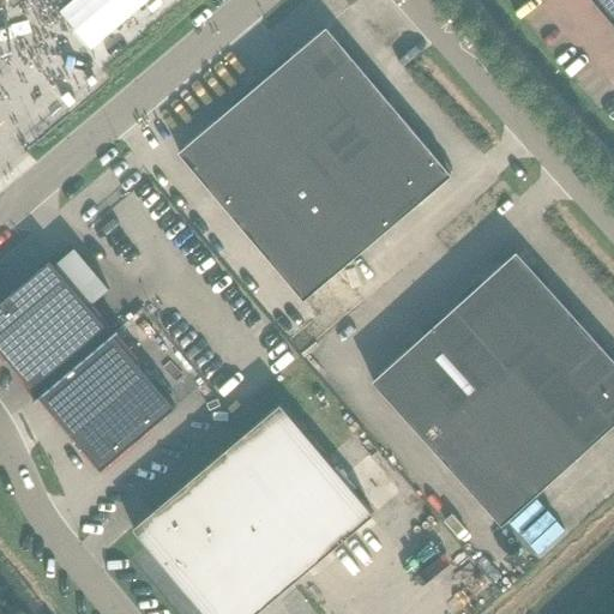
[(613,0),(593,0),(612,23),(613,20),(613,0)]
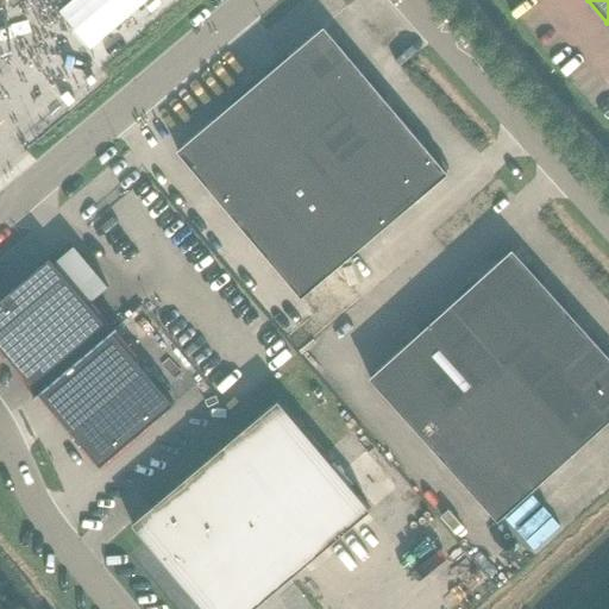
[(340,49),(322,27),(284,61),(281,57),(267,69),(270,73),(249,92),(245,88),(231,100),(233,102),(177,151),(301,297),(445,175),(443,173),(447,169),(437,156),(433,158),(412,135),(416,132),(405,118),(401,121),(382,99),(385,95),(375,82),(371,85),(352,63),(356,60),(344,46),(340,49)]
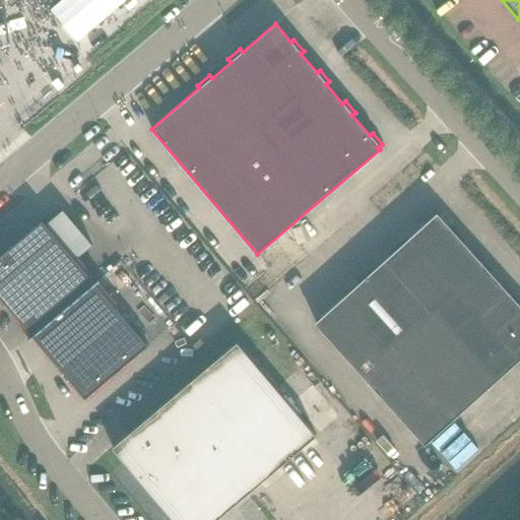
[(519,305),(437,213),(315,324),(425,445),(519,359),(519,305)]
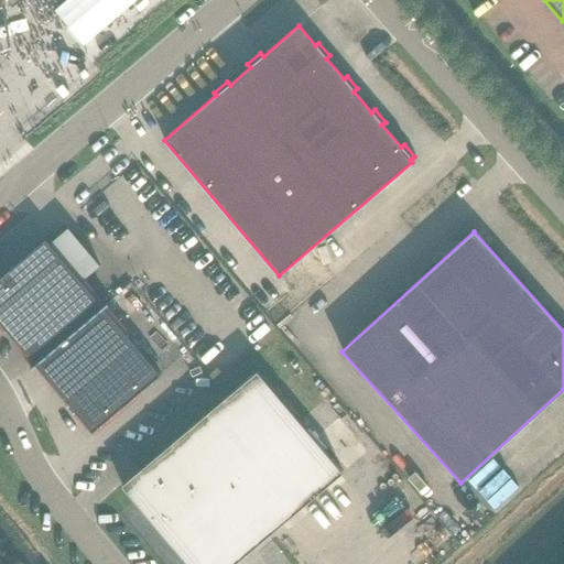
[(0,322),(93,432),(160,375),(46,239),(0,278),(0,322)]
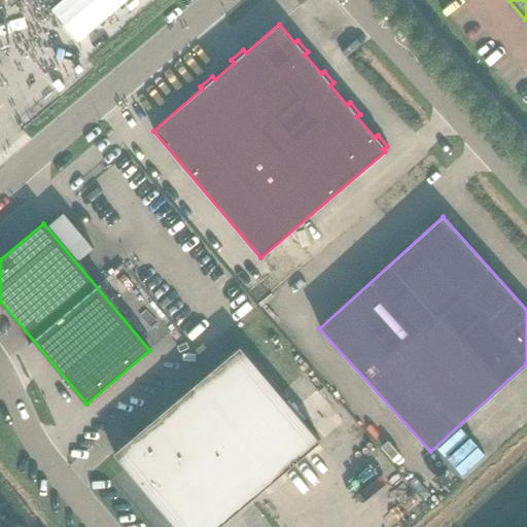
[(242,344),(116,451),(180,526),(216,526),(322,438),(242,344)]
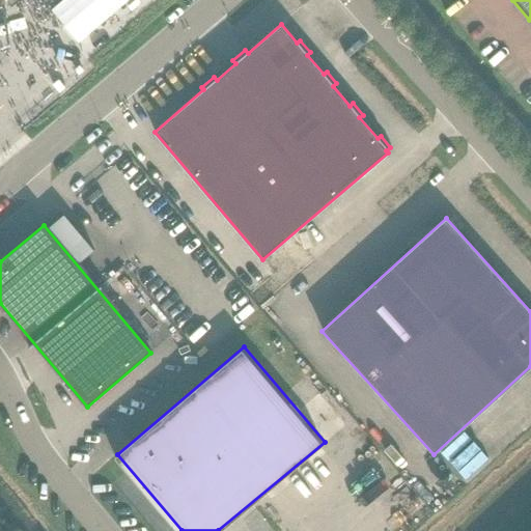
[(444,463),(469,484),(488,462),(464,440),(444,463)]
